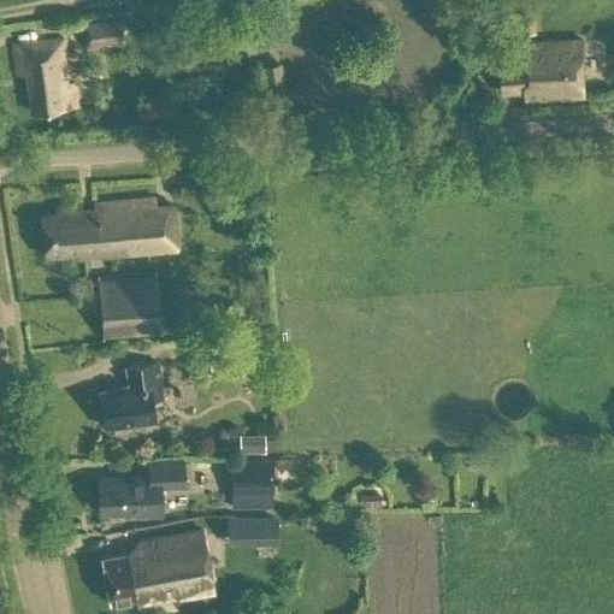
[(538,21),(525,21),(526,35),(538,34),(538,21)]
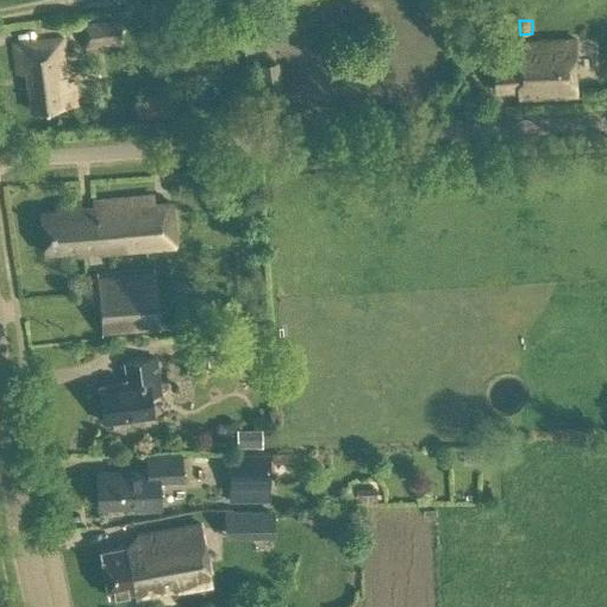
[(87,51),(124,47),(120,22),(83,26),(87,51)]
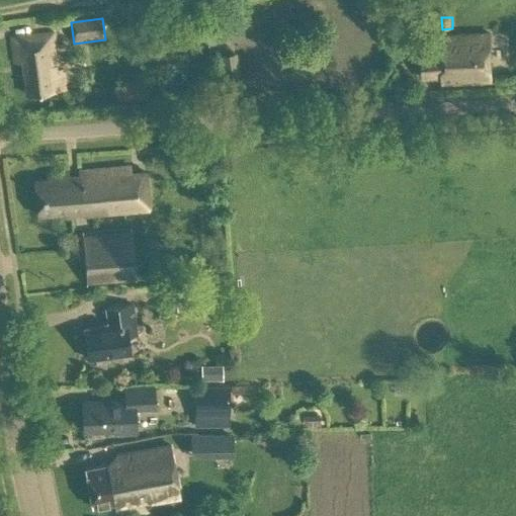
[(203,32),(206,48),(219,47),(216,30),(203,32)]
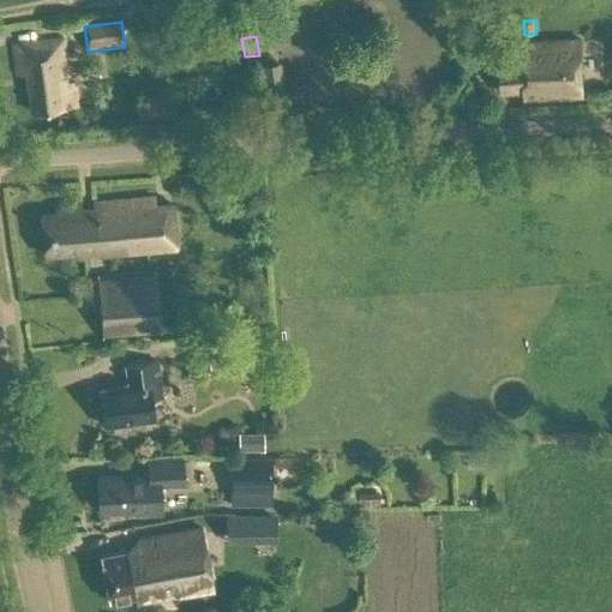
[(31,115),(78,109),(75,84),(70,85),(64,41),(11,48),(15,79),(27,77),(31,115)]
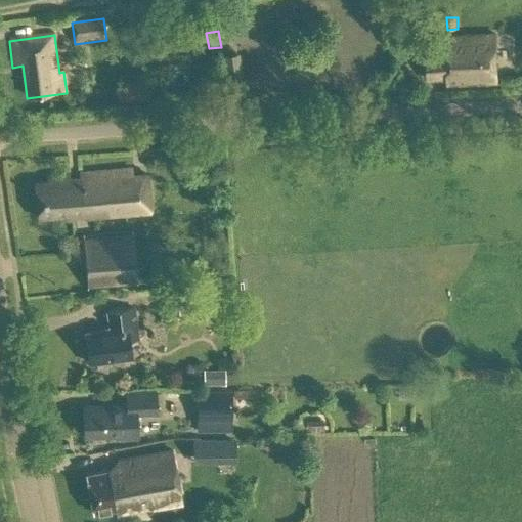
[(449,89),(502,85),(497,36),(448,39),(447,43),(429,44),(431,81),(449,80),(449,89)]
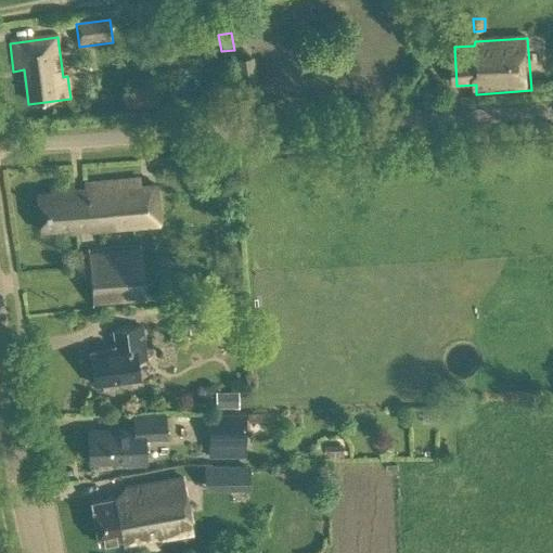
[(252,59),(233,62),(238,87),(256,84),(252,59)]
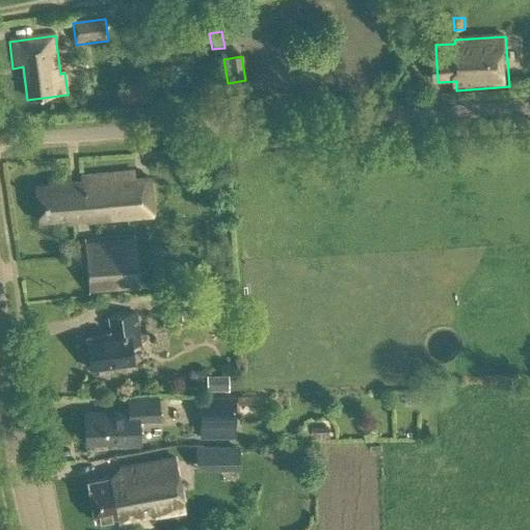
[(85,59),(74,61),(75,71),(87,69),(85,59)]
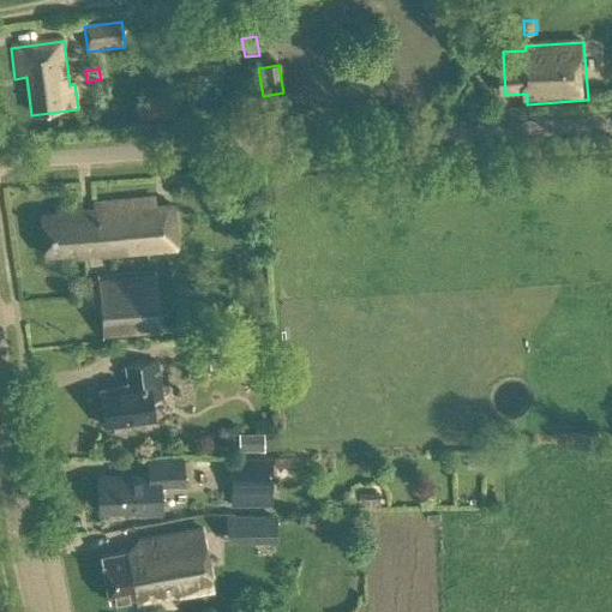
[(75,262),(179,251),(173,204),(156,205),(155,197),(59,207),(59,213),(40,215),(45,259),(75,256),(75,262)]
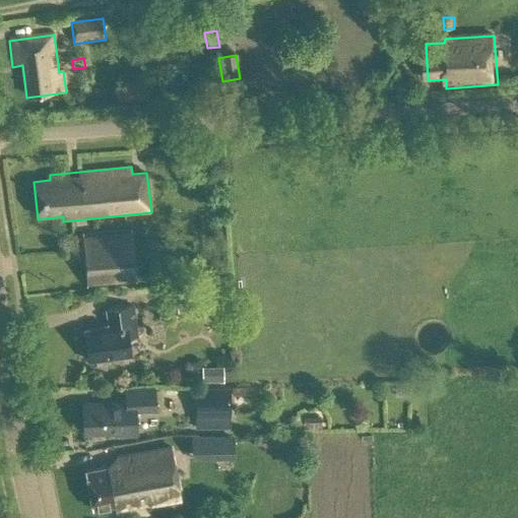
[(83,234),(87,287),(136,284),(132,230),(83,234)]
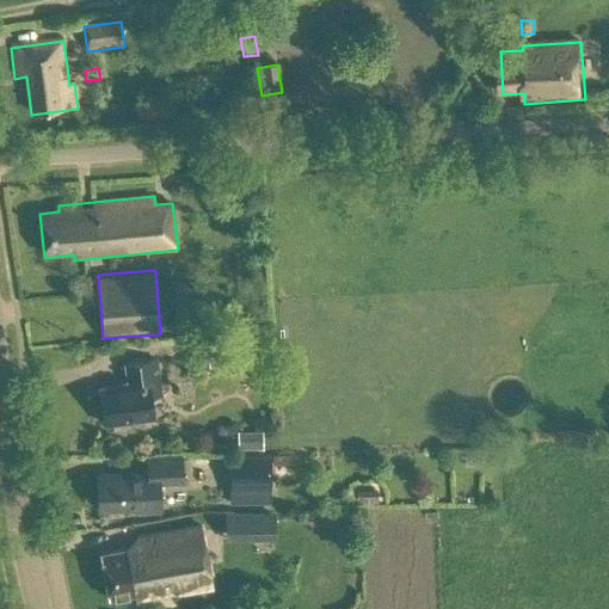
[(152,400),(164,399),(160,361),(122,364),(123,383),(99,387),(104,428),(154,422),(152,400)]
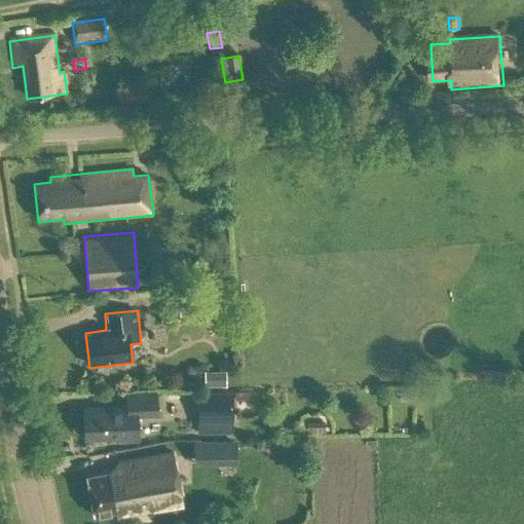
[(207,388),(228,387),(228,371),(207,372),(207,388)]
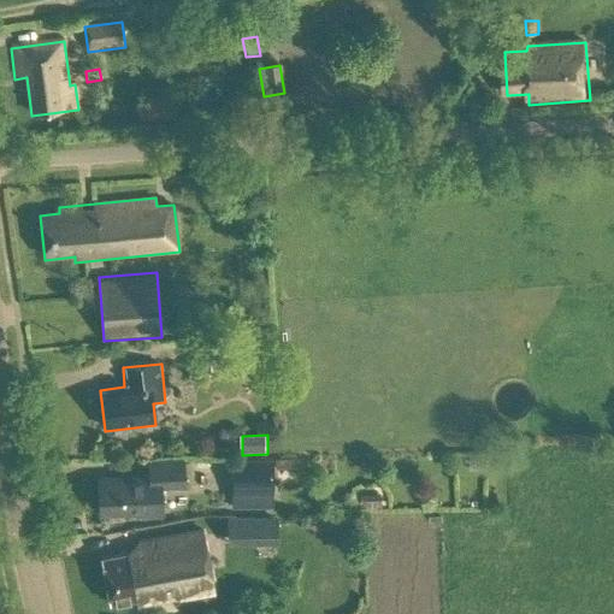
[(163,489),(184,486),(182,462),(148,466),(148,476),(100,479),(102,517),(128,514),(128,520),(165,518),(163,489)]
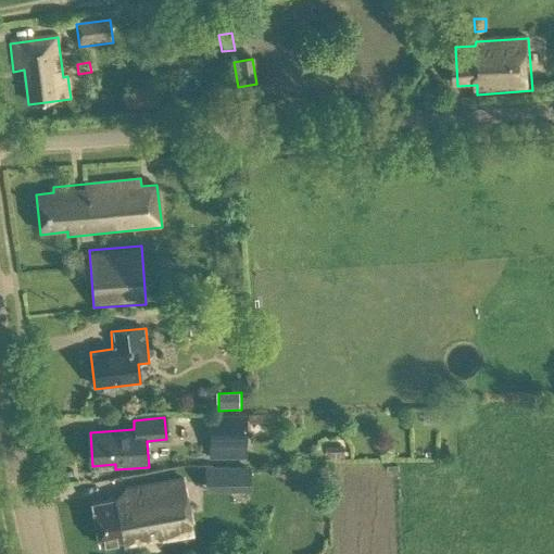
[(210,423),(212,458),(247,457),(246,420),(210,423)]
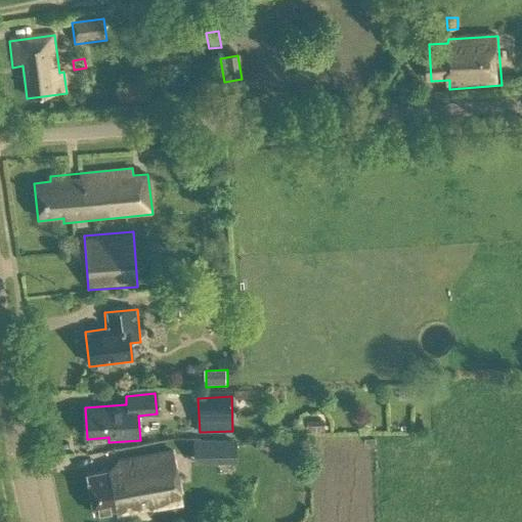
[(325,421),(308,421),(309,432),(325,431),(325,421)]
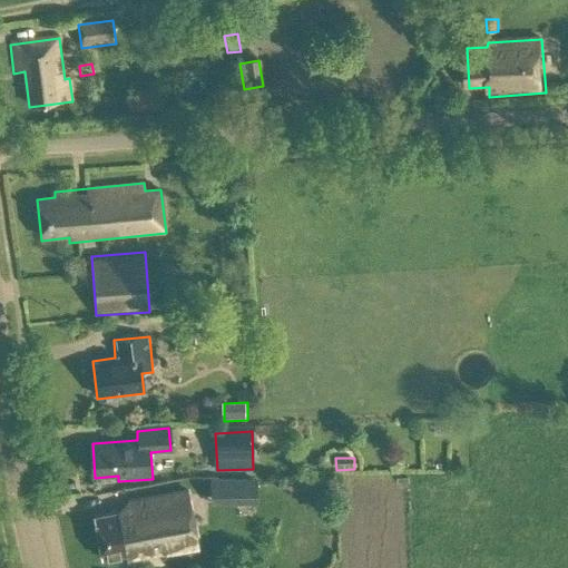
[(268,475),(221,475),(221,499),(268,499),(268,475)]
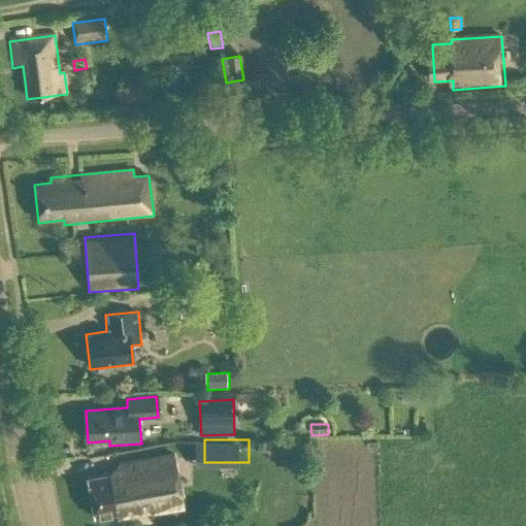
[(120,521),(186,507),(174,452),(118,463),(108,473),(89,478),(97,517),(119,513),(120,521)]
